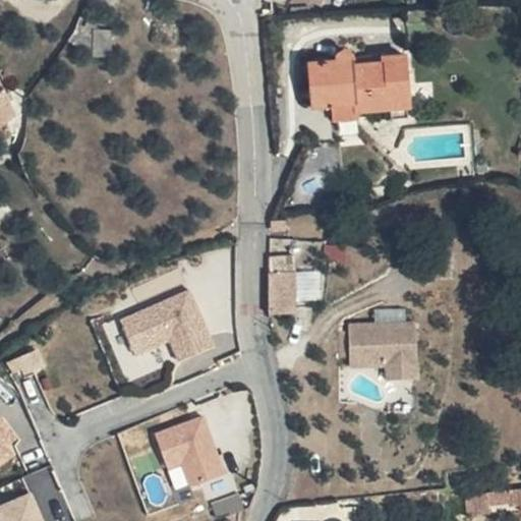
[(310,111),(331,109),(357,107),(357,117),(412,111),(408,59),(356,61),(345,52),(334,59),(334,63),(309,65),(310,111)]
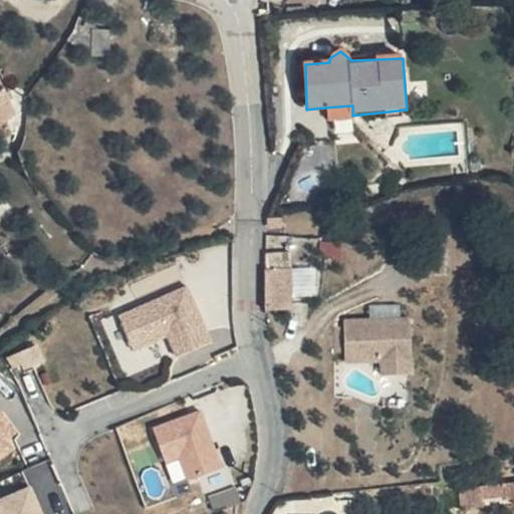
[(0,117),(2,116),(11,108),(0,90),(0,117)]
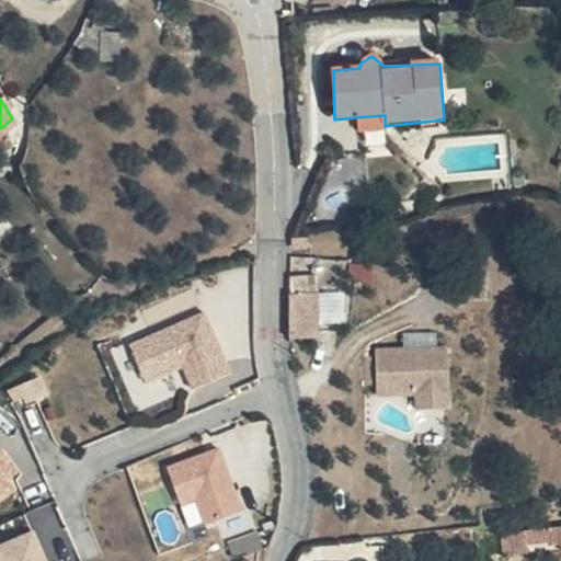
[(385,115),(356,117),(358,134),(385,132),(385,126),(385,115)]
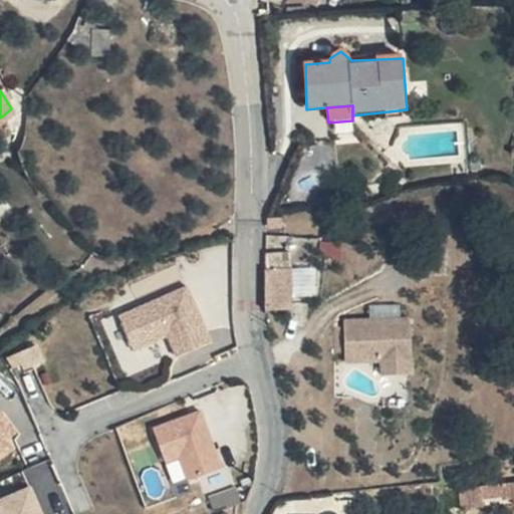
[(17,124),(17,114),(11,108),(2,116),(13,130),(17,124)]
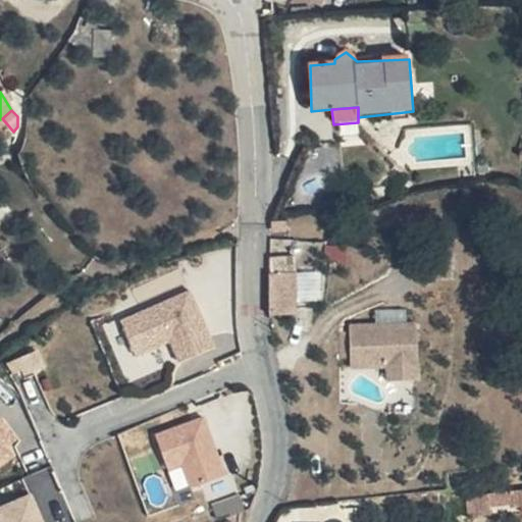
[(0,140),(13,132),(2,118),(0,119),(0,140)]
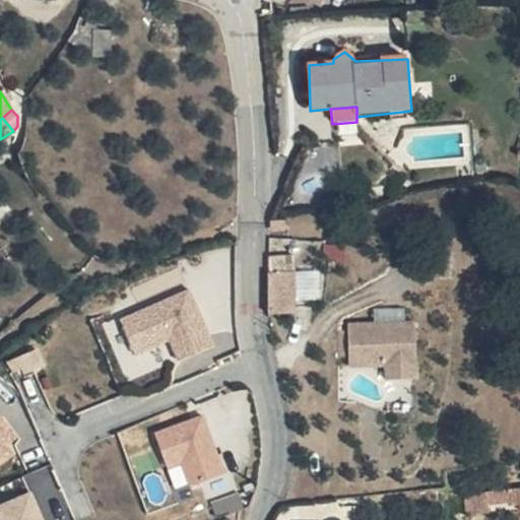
[(317,252),(315,237),(293,238),(294,252),(317,252)]
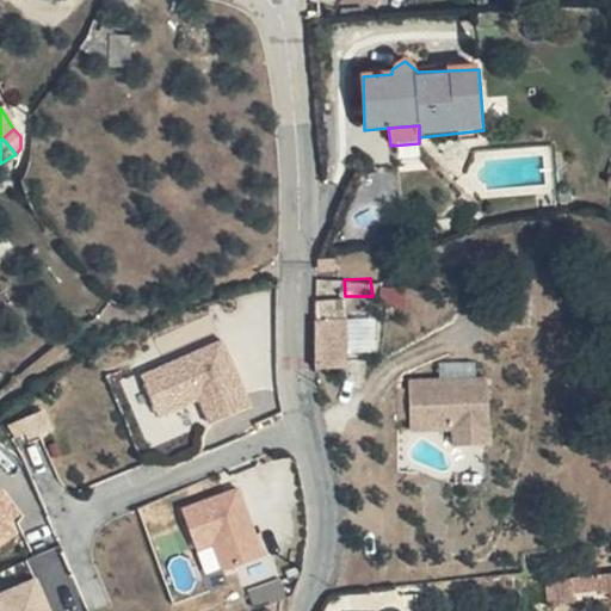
[(372,296),(345,296),(347,345),(376,344),(372,296)]
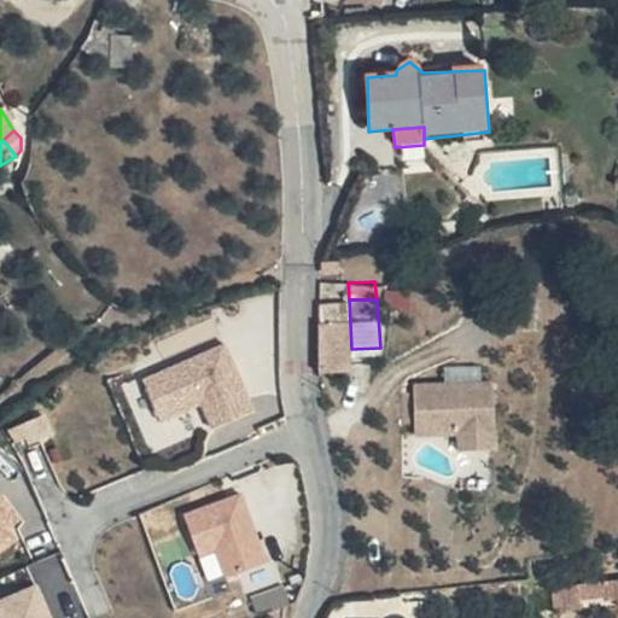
[(216,418),(258,402),(232,334),(149,367),(165,409),(207,392),(216,418)]
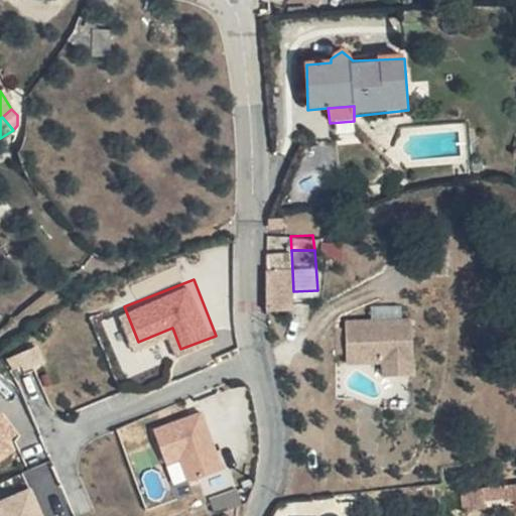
[(409,377),(404,318),(338,324),(342,368),(373,366),(374,380),(409,377)]
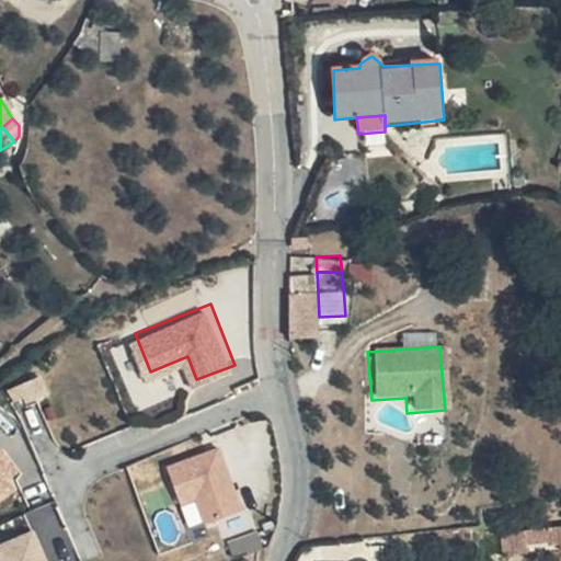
[(213,448),(162,468),(179,511),(194,505),(202,524),(237,510),(213,448)]
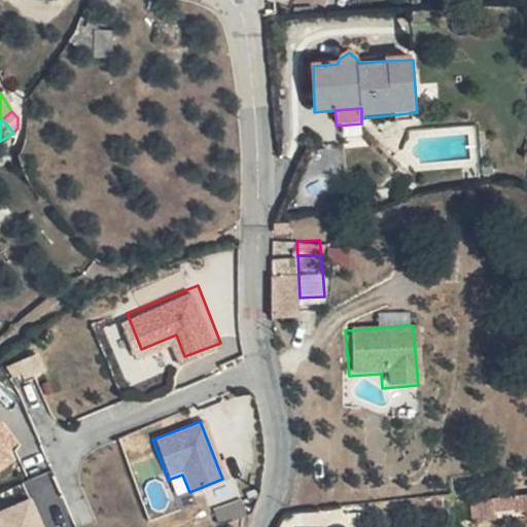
[(0,519),(3,526),(47,526),(38,502),(0,518),(0,519)]
